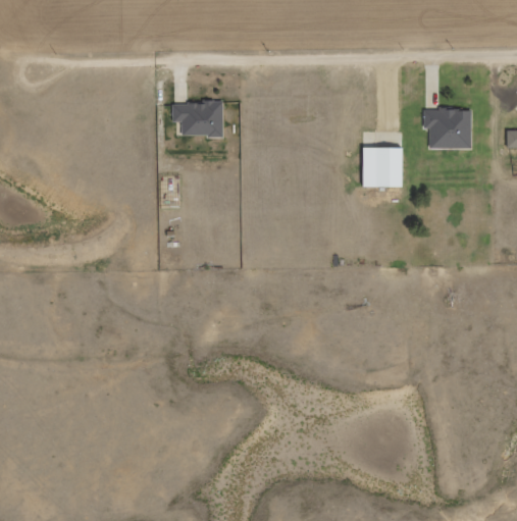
[(174,104),(174,120),(184,120),(185,137),(226,137),(226,99),(204,99),(205,104),(174,104)]
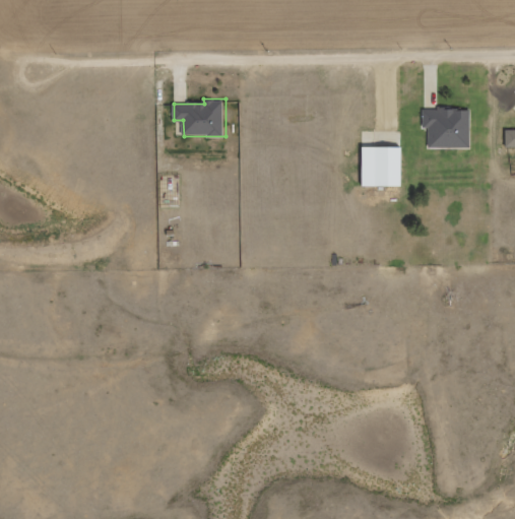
[(425,110),(425,126),(431,126),(431,146),(471,146),(471,110),(425,110)]
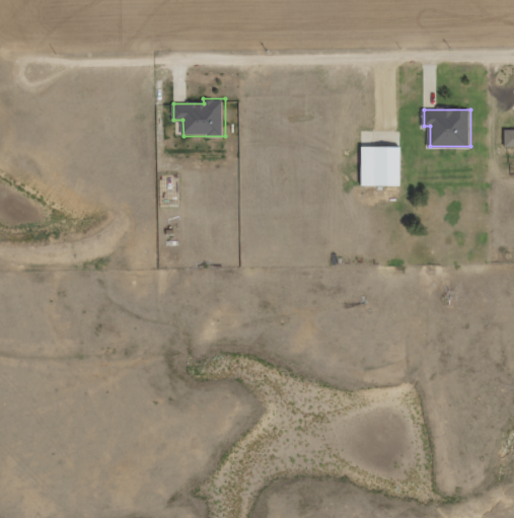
[(361,146),(360,186),(400,187),(401,146),(361,146)]
